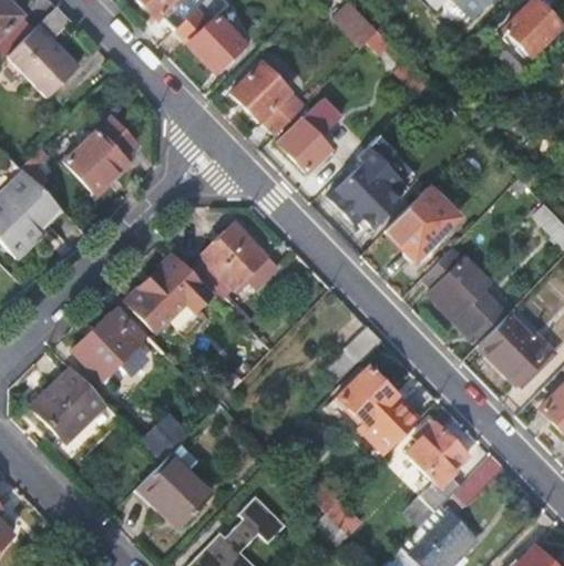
[(0,0),(0,58),(2,61),(7,57),(32,30),(20,18),(22,16),(7,0),(0,0)]
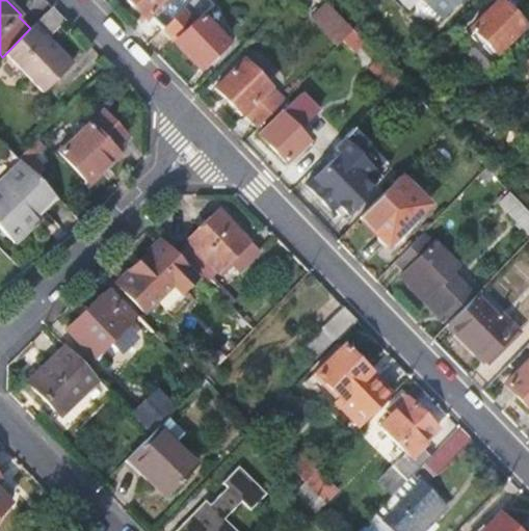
[(131,0),(136,4),(140,1),(165,28),(191,2),(192,1),(191,0),(131,0)]
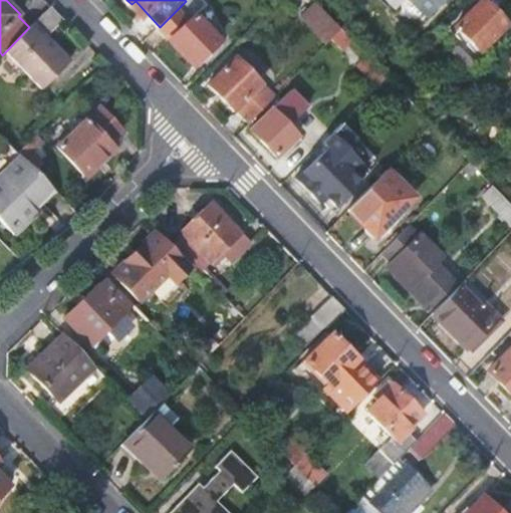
[(389,0),(398,9),(406,0),(410,0),(429,18),(447,0),(389,0)]
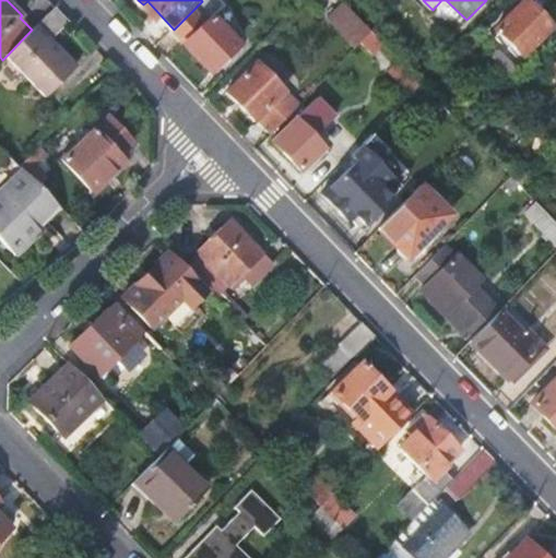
[(527,0),(498,28),(524,56),(553,27),(527,0)]
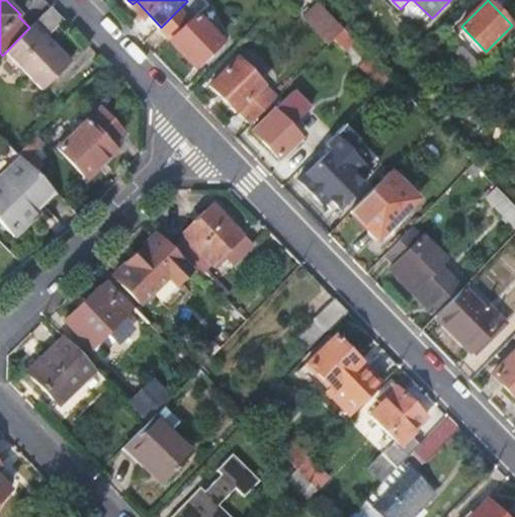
[(161,27),(160,29),(196,67),(224,38),(186,2),(161,27)]
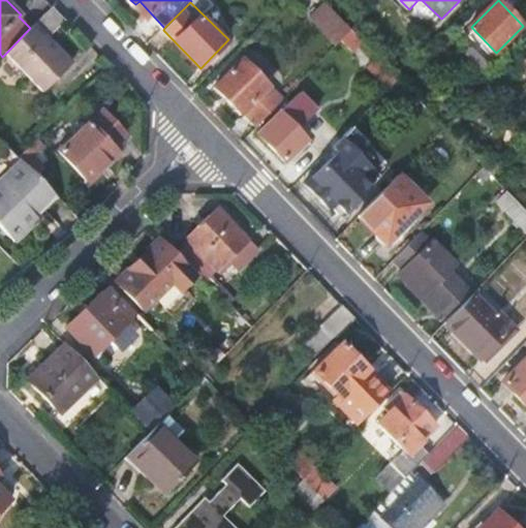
[(30,28),(6,53),(44,89),(70,62),(48,37),(66,19),(53,5),(30,28)]
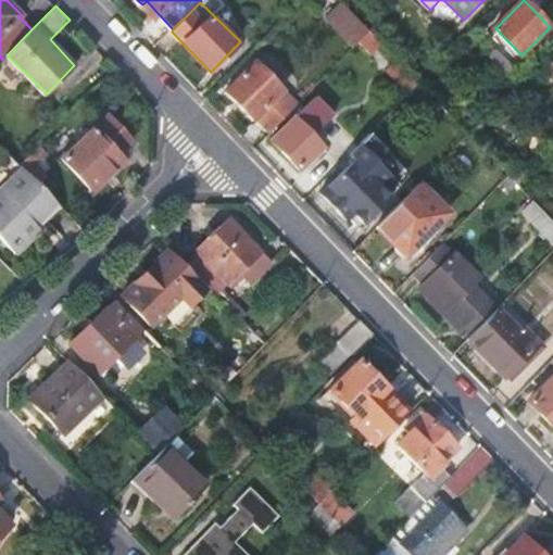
[(364,39),(375,50),(384,43),(372,32),(364,39)]
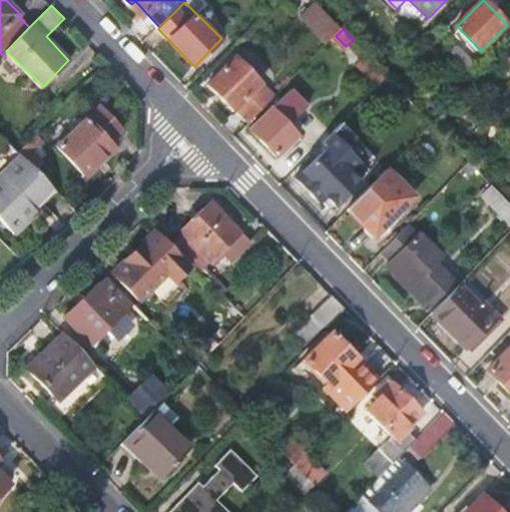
[(235,56),(208,83),(234,111),(236,110),(249,123),(278,94),(265,81),(262,83),(235,56)]
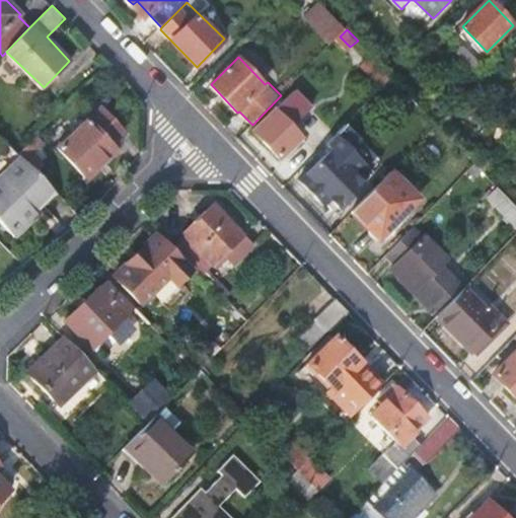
[(253,131),(281,159),(303,138),(288,123),(298,114),(285,100),(253,131)]
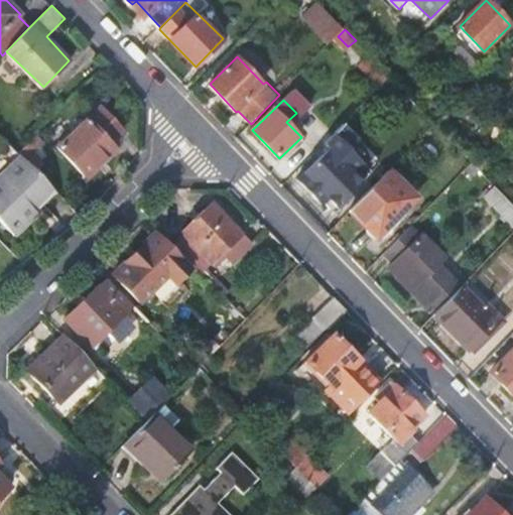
[(87,117),(58,146),(88,175),(116,147),(111,141),(123,129),(100,107),(89,119),(87,117)]
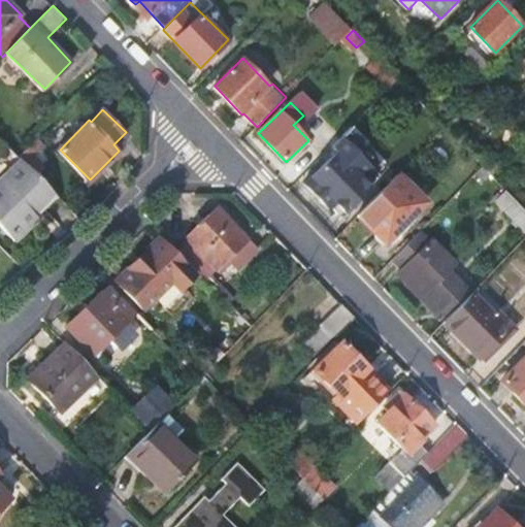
[(328,150),(334,156),(303,186),(329,210),(334,205),(346,217),(369,192),(360,182),(371,169),(355,153),(362,144),(348,130),(328,150)]
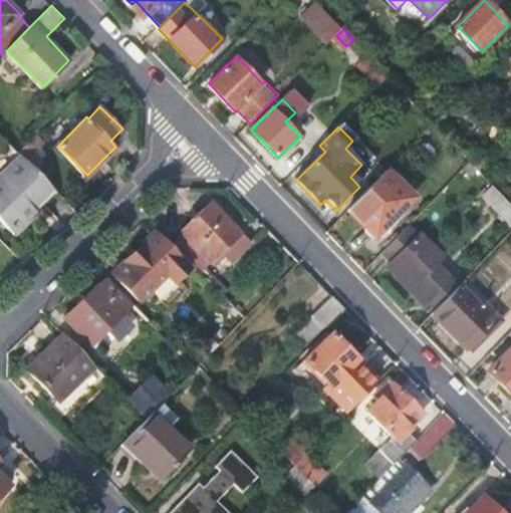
[(23,155),(37,169),(43,164),(30,152),(43,139),(37,134),(20,152),(23,155)]
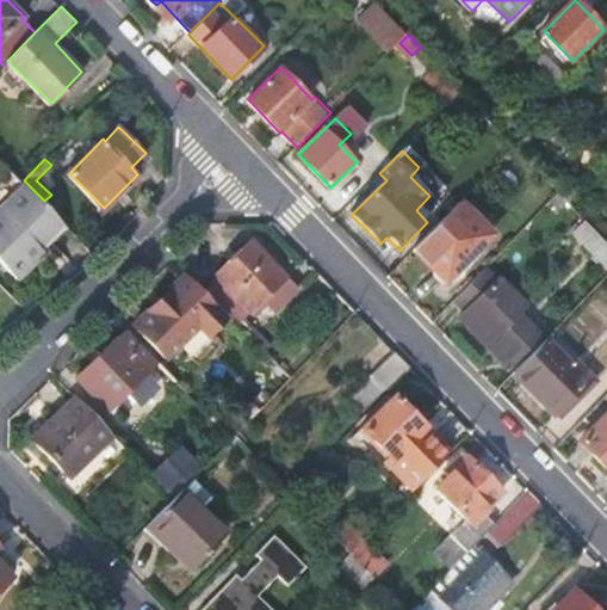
[(28,184),(0,210),(0,259),(18,277),(44,252),(39,247),(35,244),(43,235),(48,239),(66,222),(44,201),(28,184)]
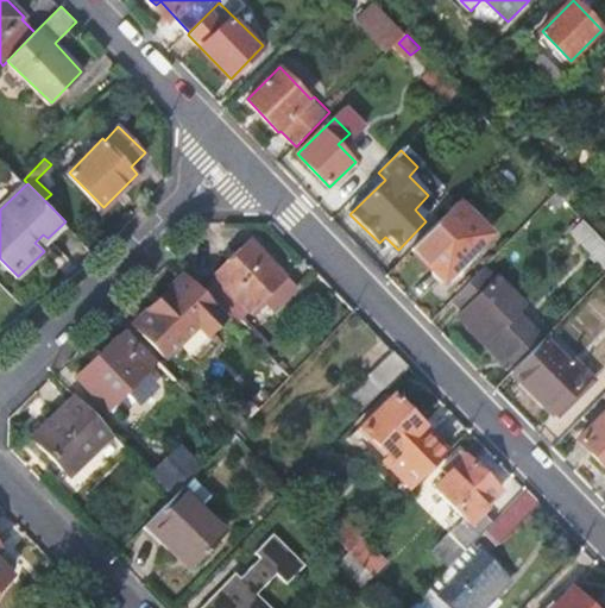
[(458,204),(411,249),(443,282),(490,234),(458,204)]
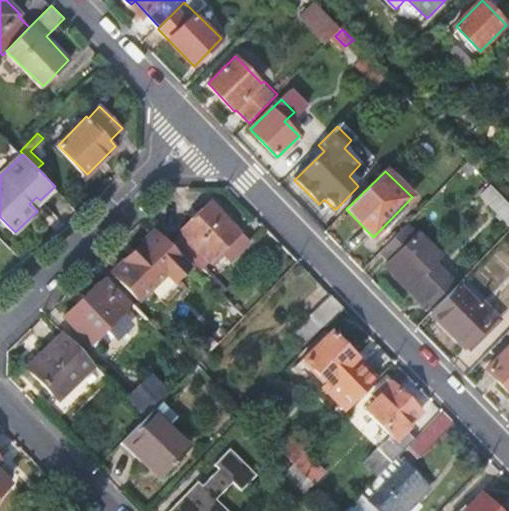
[(508,201),(495,187),(494,186),(483,197),(508,224),(508,201)]
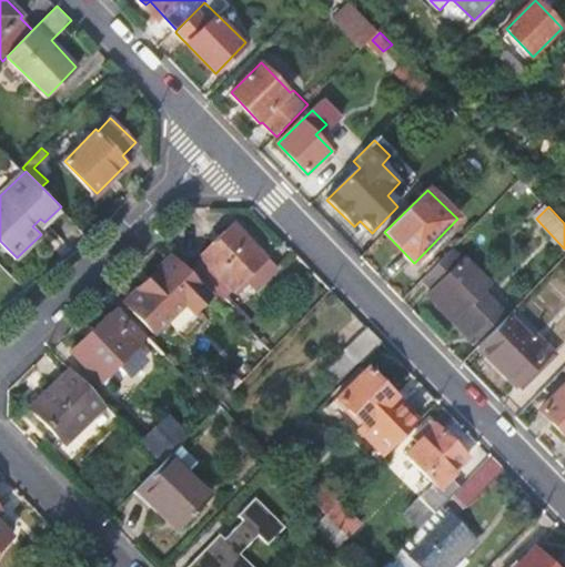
[(40,219),(32,226),(37,230),(44,222),(40,219)]
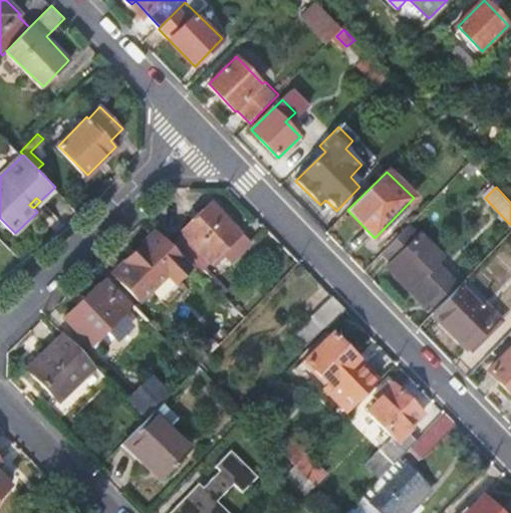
[(183,232),(173,241),(175,243),(195,263),(201,270),(221,251),(231,262),(251,244),(212,202),(181,230),(183,232)]
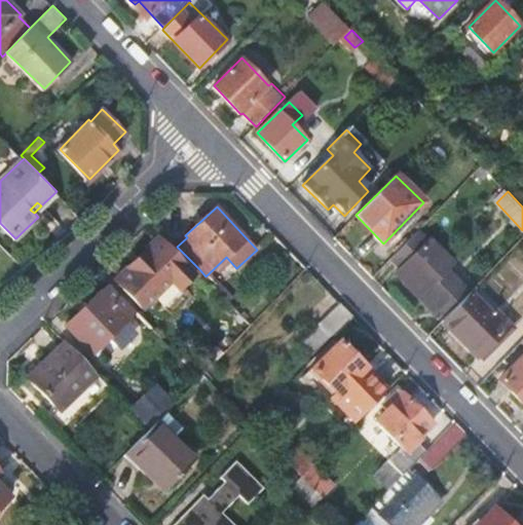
[(400,272),(438,309),(443,304),(447,309),(469,287),(450,268),(456,263),(433,238),(427,245),(417,234),(396,257),(405,267),(400,272)]
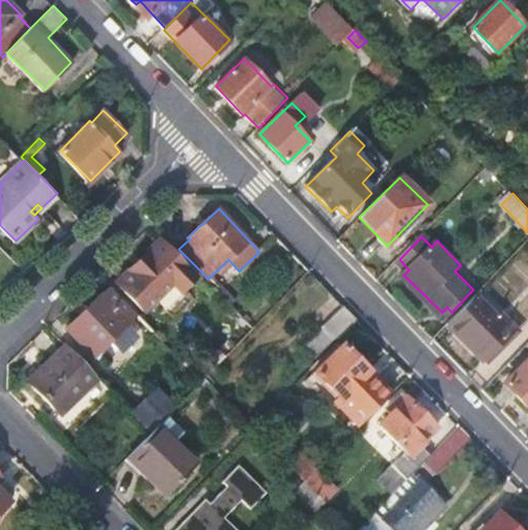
[(118,281),(146,309),(173,283),(182,290),(201,272),(181,251),(175,255),(160,240),(118,281)]
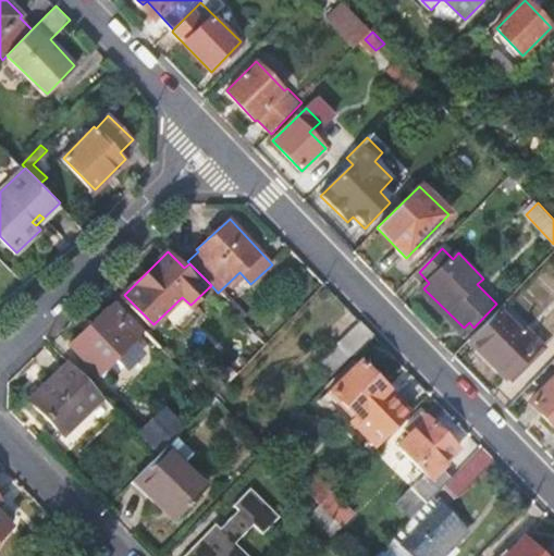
[(110,308),(73,345),(102,375),(119,359),(128,370),(146,350),(137,342),(139,338),(137,337),(146,329),(120,303),(112,310),(110,308)]
